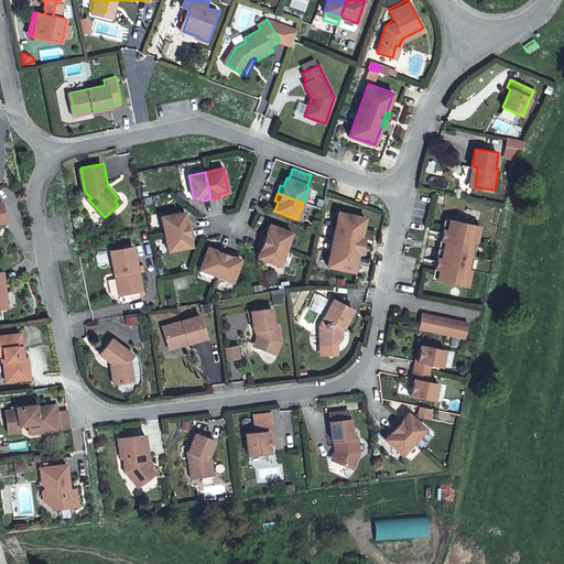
[(161,217),(164,234),(192,228),(190,220),(186,220),(184,212),(161,217)]
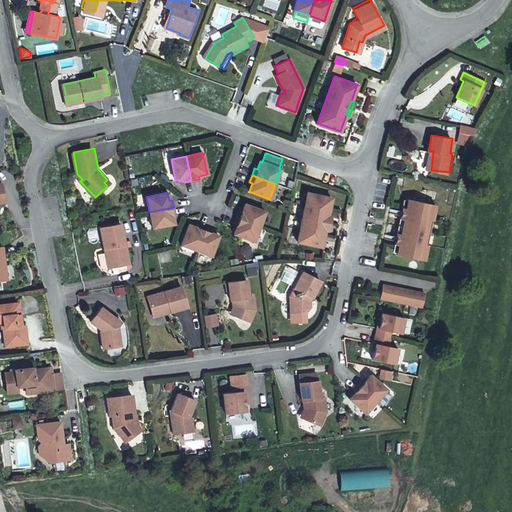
[(331,197),(307,192),(297,240),(321,245),(325,228),(328,214),(331,197)]
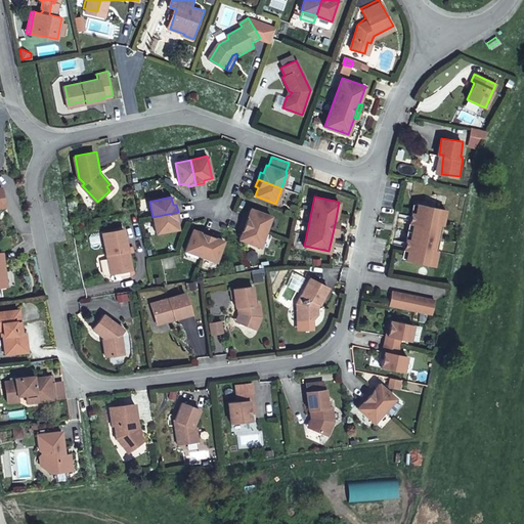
[(445,208),(417,203),(415,212),(411,211),(409,223),(412,223),(409,238),(406,237),(404,249),(407,250),(405,259),(434,265),(437,249),(434,249),(436,235),(439,223),(442,224),(445,208)]
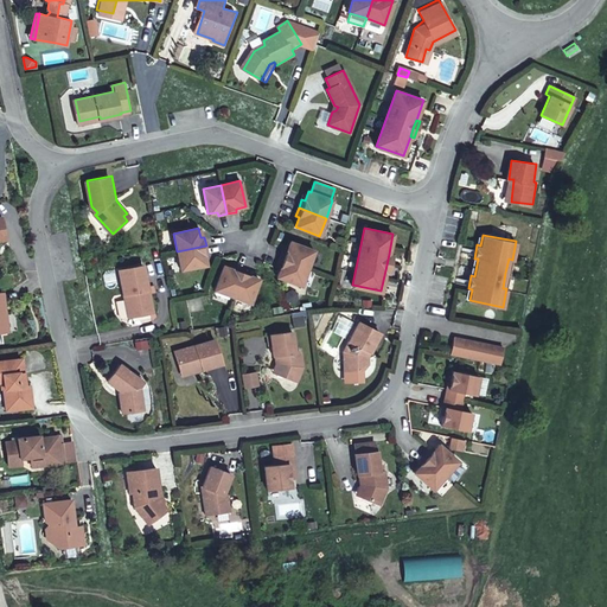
[(283,250),(280,259),(308,268),(314,250),(291,242),(287,251),(283,250)]
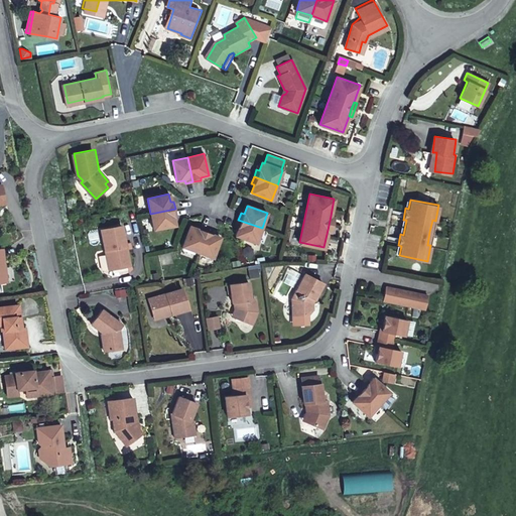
[(175,209),(150,214),(151,216),(154,230),(175,226),(173,217),(176,217),(175,209)]
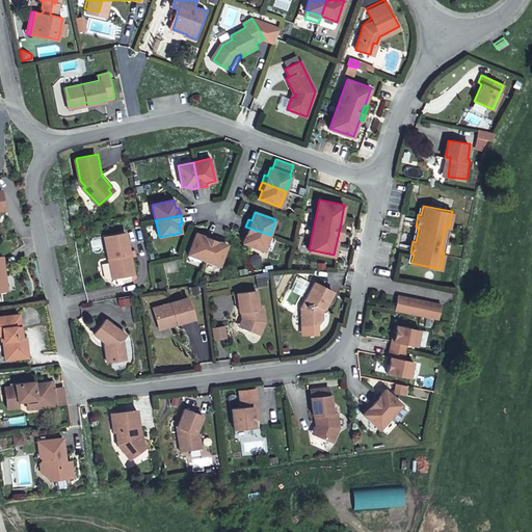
[(270,235),(245,227),(243,234),(245,235),(243,243),(264,250),(270,235)]
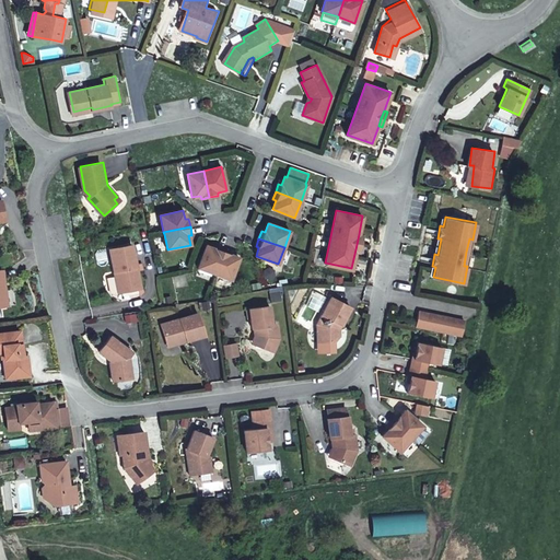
[(108,246),(117,290),(140,286),(131,242),(108,246)]
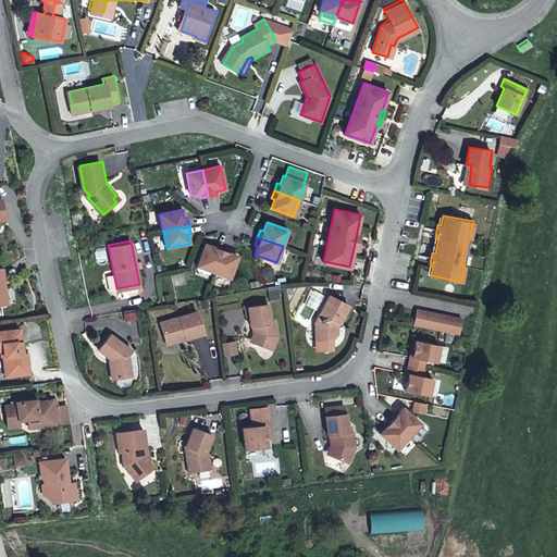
[(197,265),(213,272),(222,246),(214,244),(213,246),(205,244),(197,265)]
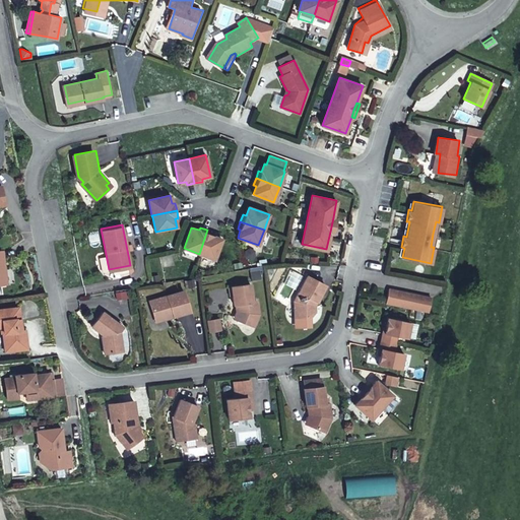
[(207,230),(199,254),(214,259),(222,239),(214,236),(215,233),(207,230)]
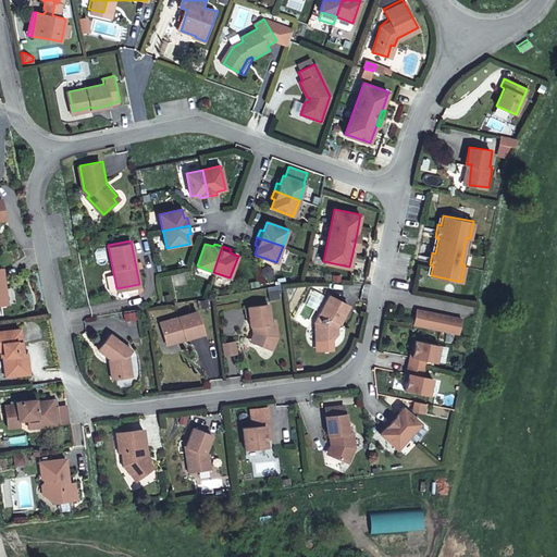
[(295,319),(307,324),(324,295),(311,288),(295,319)]
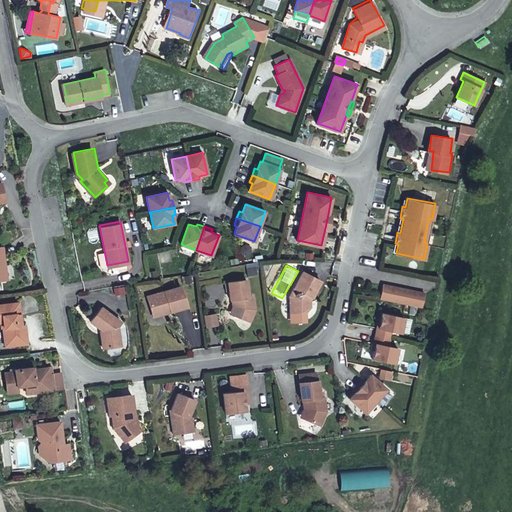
[(289,295),(290,312),(305,312),(310,307),(310,300),(308,299),(310,296),(312,297),(320,281),(302,271),(289,295)]
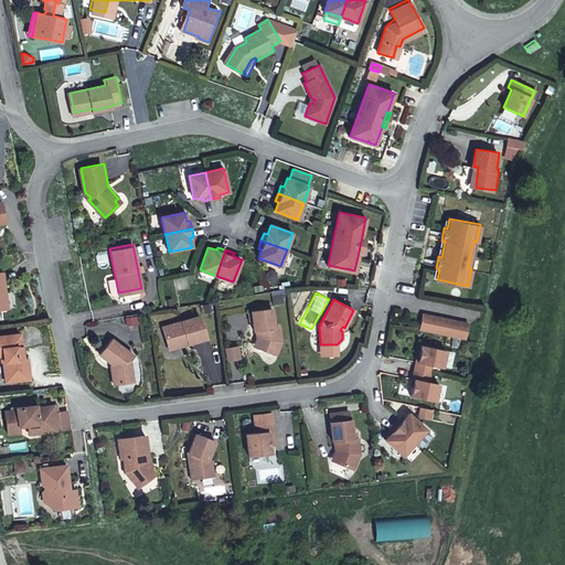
[(276,327),(272,308),(251,312),(255,333),(260,332),(262,339),(258,348),(276,354),(283,340),(279,326),(276,327)]
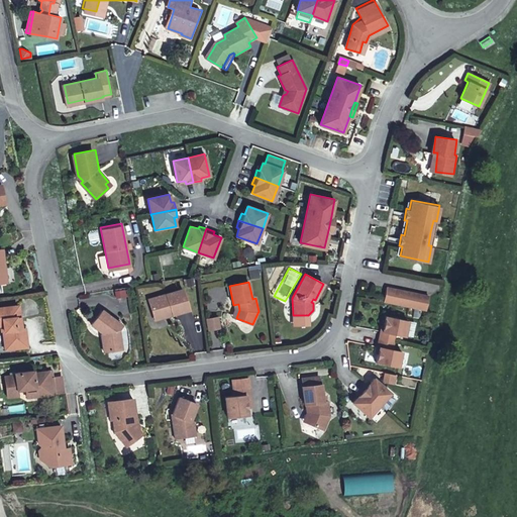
[(428,295),(386,286),(384,301),(425,309),(428,295)]
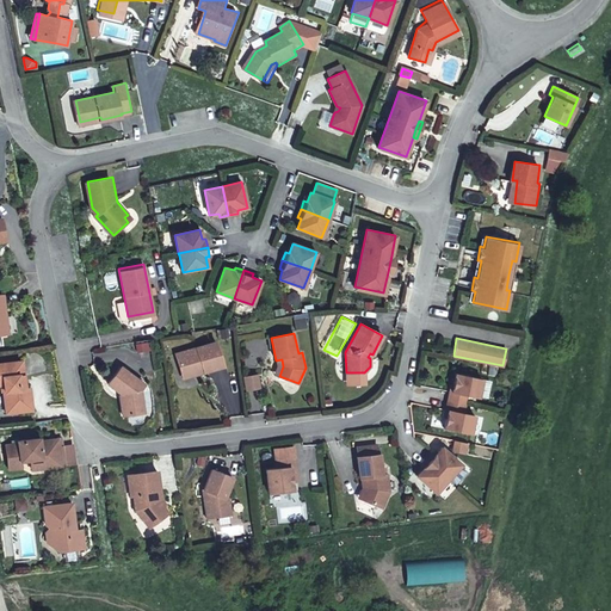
[(216,340),(176,352),(181,374),(203,368),(203,371),(223,364),(216,340)]
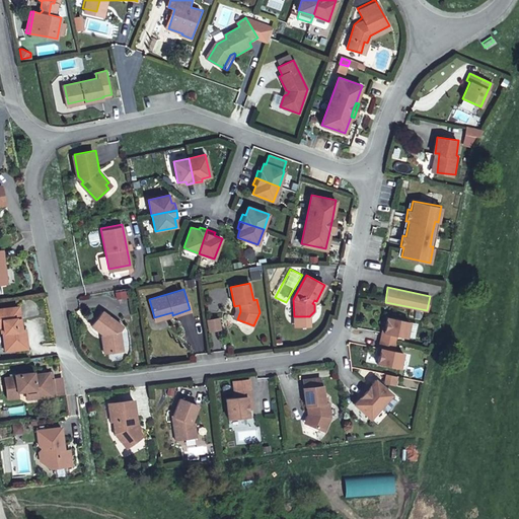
[(9,348),(25,346),(22,326),(19,327),(16,304),(0,306),(0,323),(1,323),(2,329),(1,329),(2,340),(7,339),(9,348)]
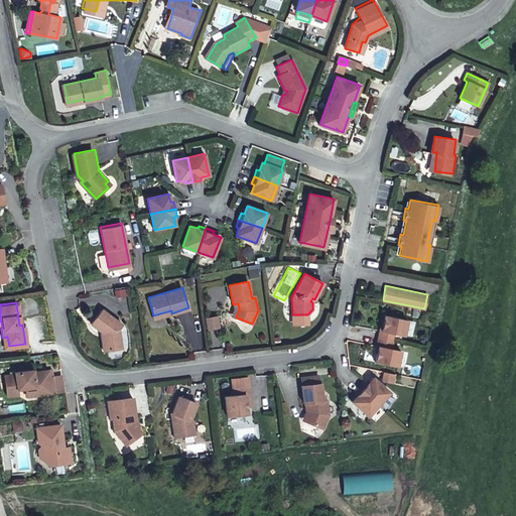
[(101,307),(90,321),(103,332),(100,336),(102,349),(119,346),(117,326),(119,323),(101,307)]
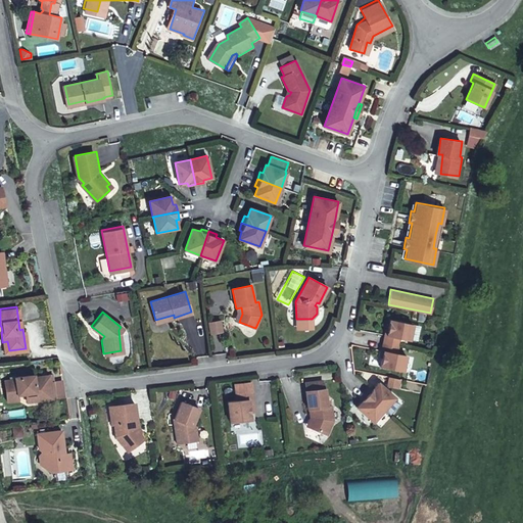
[(174,315),(155,320),(156,323),(174,318),(174,315)]
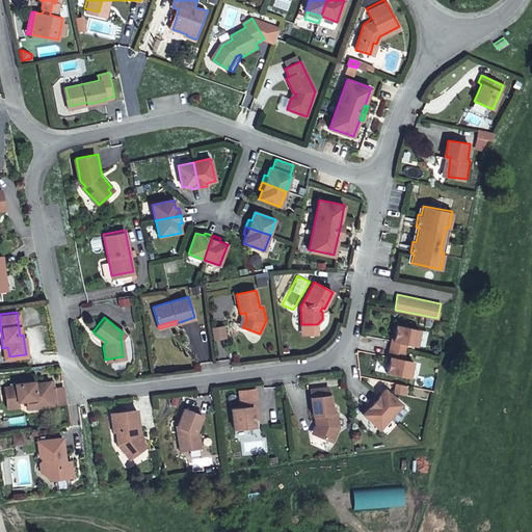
[(387,372),(409,377),(413,361),(403,358),(406,343),(417,345),(420,329),(397,324),(394,340),(392,339),(390,347),(388,355),(390,355),(387,372)]
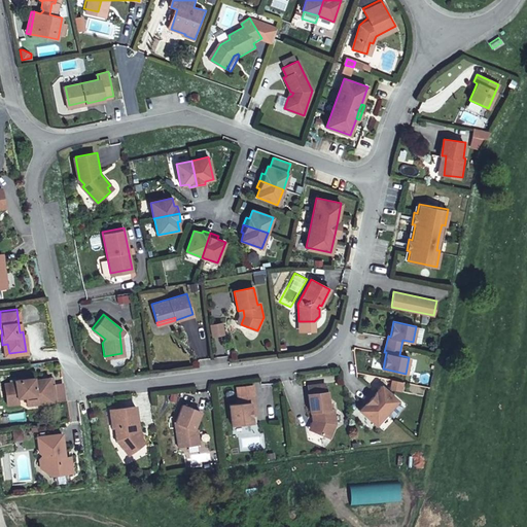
[(223,323),(211,324),(212,335),(224,332),(223,323)]
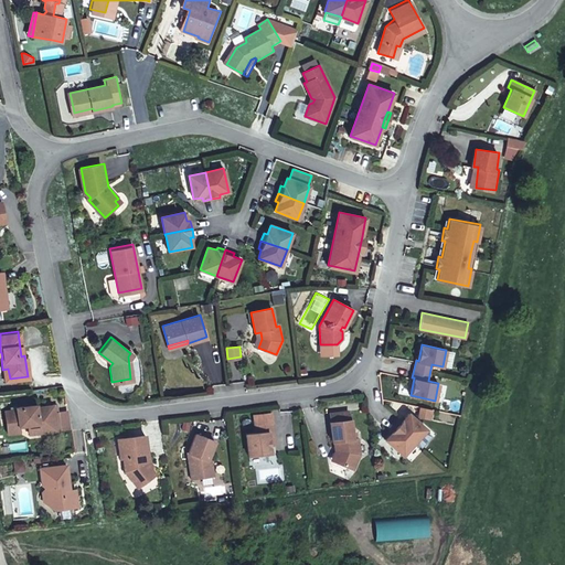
[(22,406),(22,404),(14,405),(14,407),(4,409),(7,428),(18,427),(18,424),(29,423),(38,422),(39,424),(54,423),(51,403),(36,405),(35,402),(29,403),(29,405),(22,406)]
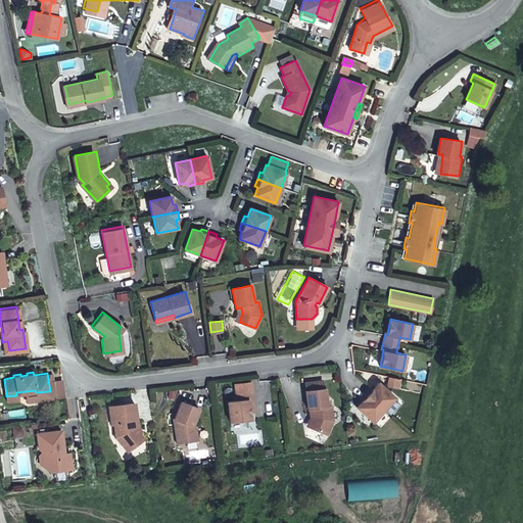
[(28,398),(51,395),(63,393),(61,378),(52,380),(51,372),(47,373),(50,391),(36,392),(35,390),(27,391),(28,398)]
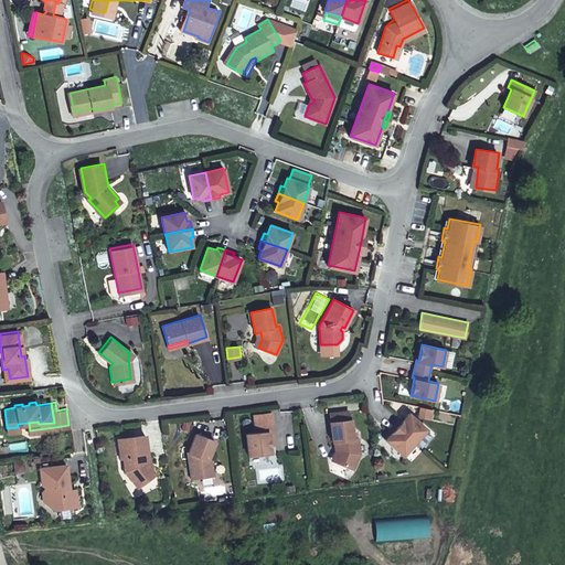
[(420,406),(418,416),(428,417),(430,408),(420,406)]
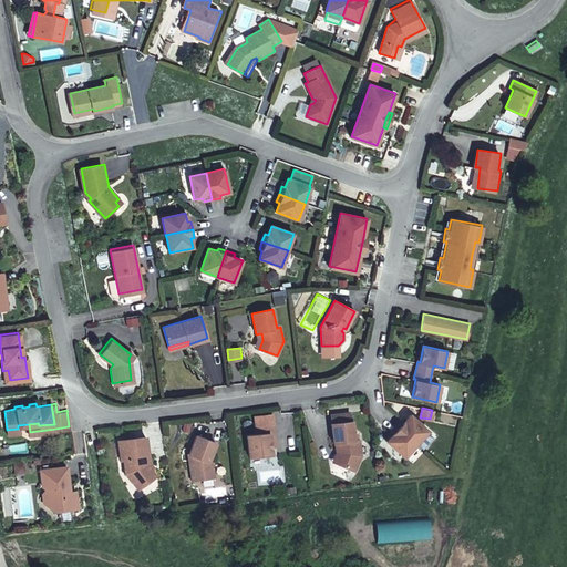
[(332,411),(334,421),(354,418),(353,409),(332,411)]
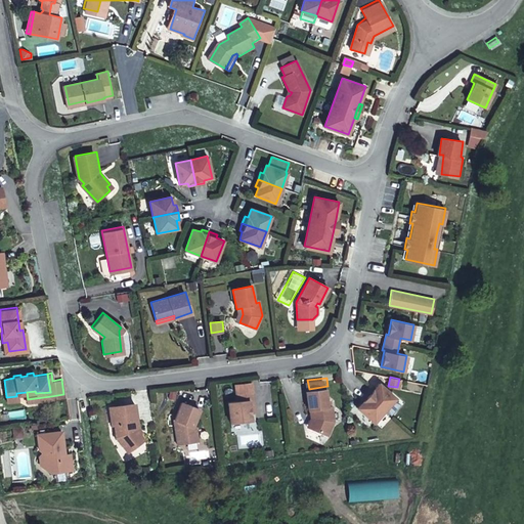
[(235,384),(236,392),(253,390),(252,382),(235,384)]
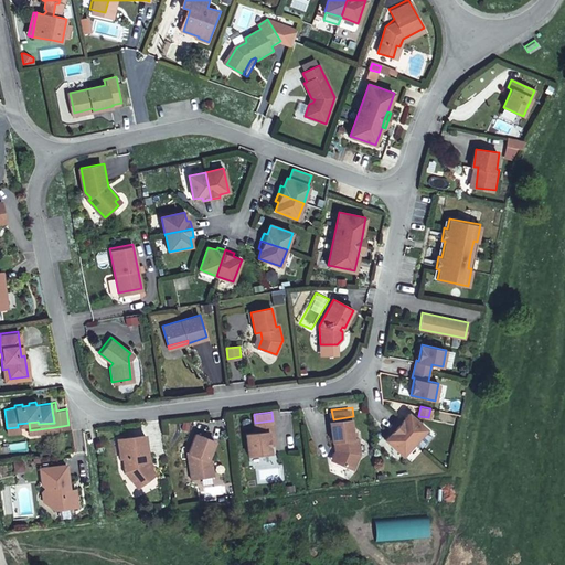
[(391,432),(384,438),(403,455),(426,428),(408,412),(402,419),(400,417),(388,429),(391,432)]
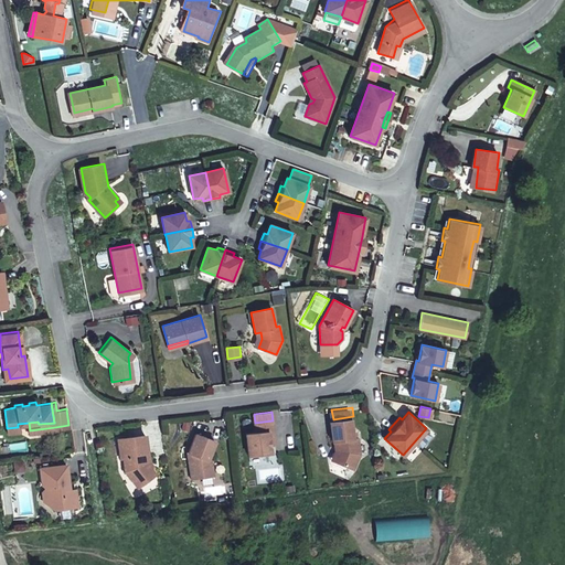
[(342,451),(339,461),(356,467),(362,449),(360,434),(359,435),(355,435),(355,428),(353,416),(333,419),(336,438),(337,438),(340,438),(342,451)]
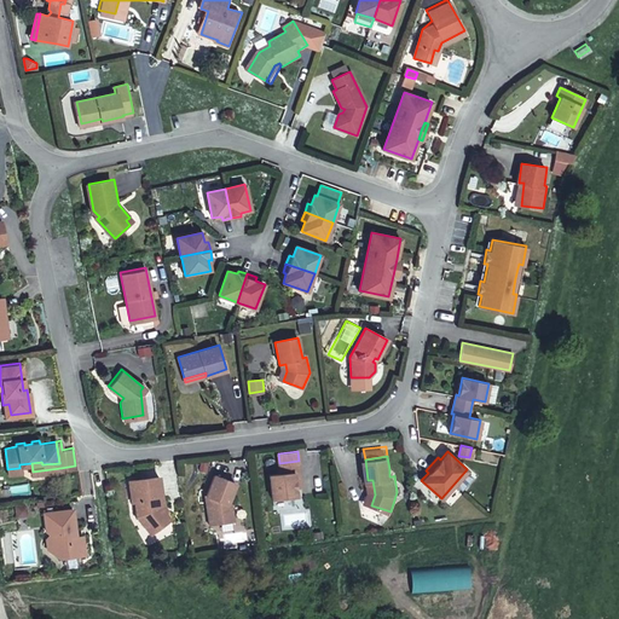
[(270,474),(272,498),(296,496),(295,487),(295,480),(301,480),(299,461),(279,463),(281,473),(270,474)]
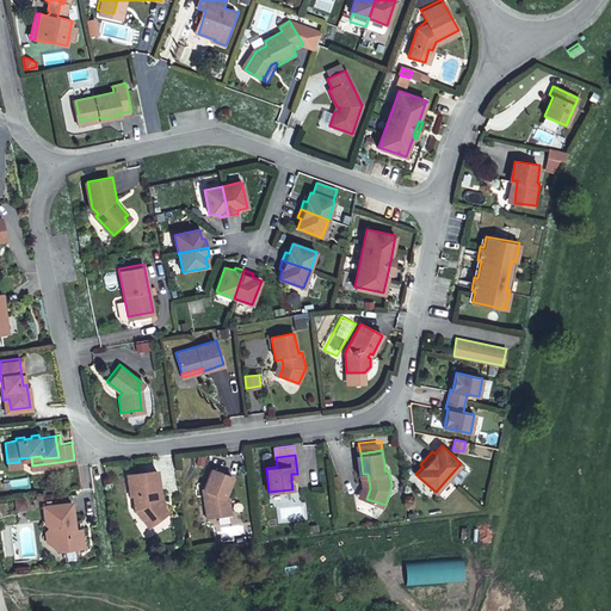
[(149,512),(155,519),(166,511),(159,500),(158,498),(160,497),(155,469),(125,473),(129,494),(133,493),(135,508),(142,518),(149,512)]
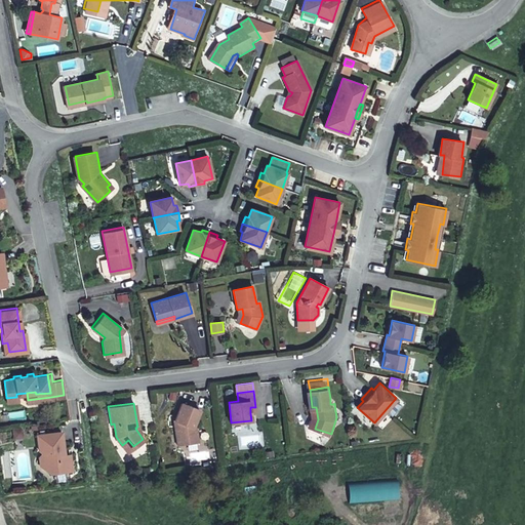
[(193,427),(199,410),(180,403),(174,419),(176,420),(174,426),(177,444),(197,441),(195,428),(193,427)]
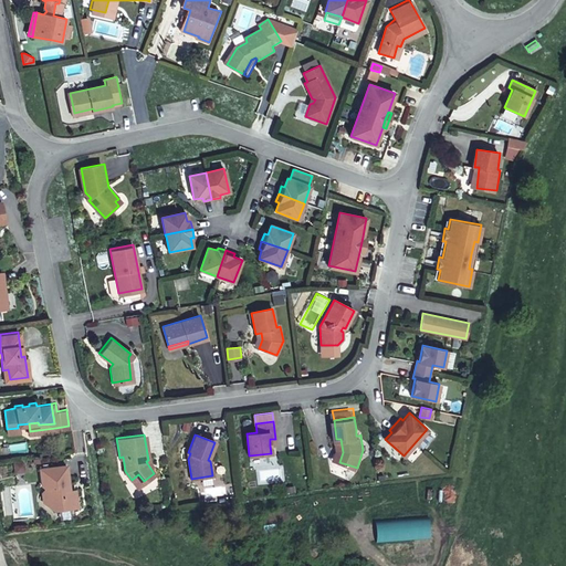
[(14,463),(16,471),(24,470),(23,462),(14,463)]
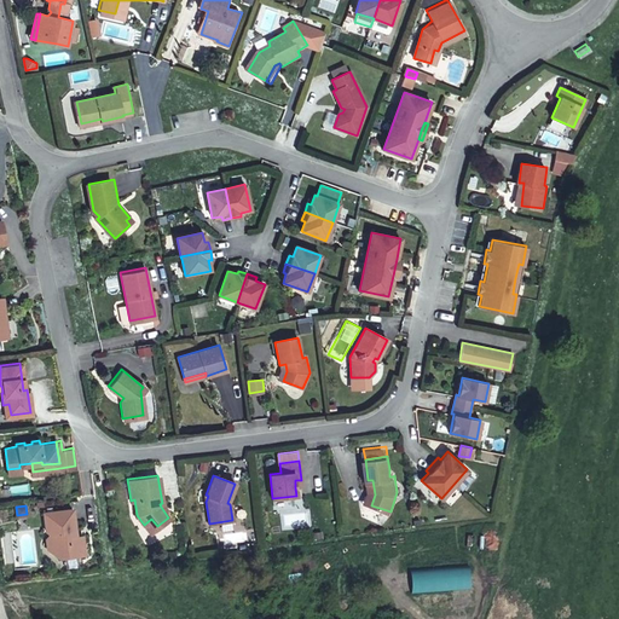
[(48,531),(51,550),(58,556),(84,553),(81,533),(73,534),(71,528),(74,528),(71,505),(42,510),(46,530),(48,531)]
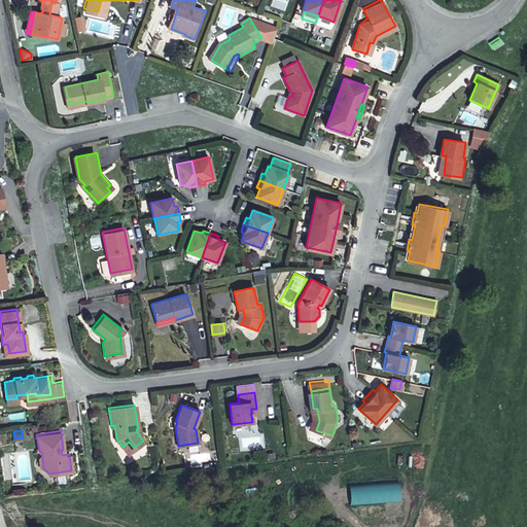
[(128,453),(134,448),(129,442),(123,447),(128,453)]
